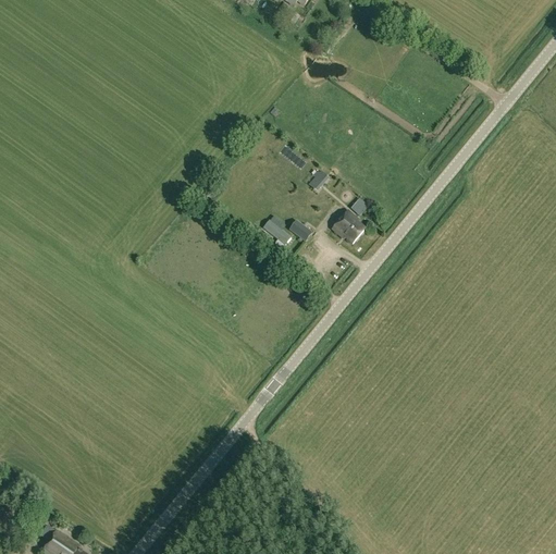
[(267,117),(272,122),(276,117),(271,112),(267,117)]
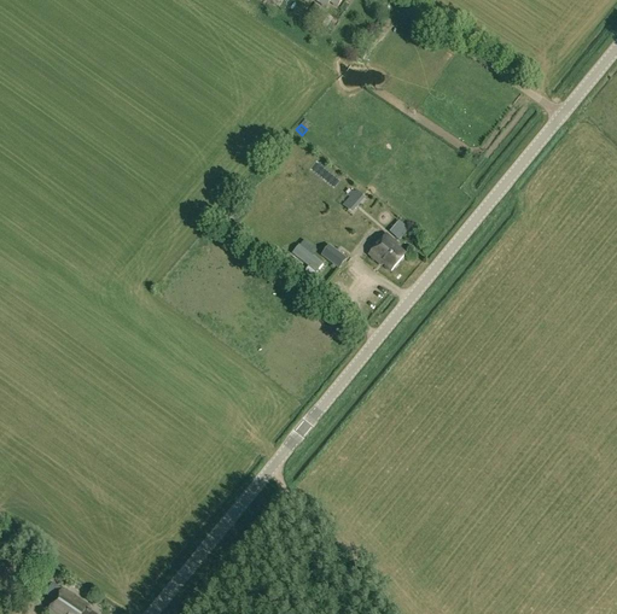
[(350,192),(361,200),(365,197),(355,189),(354,191),(351,189),(350,192)]
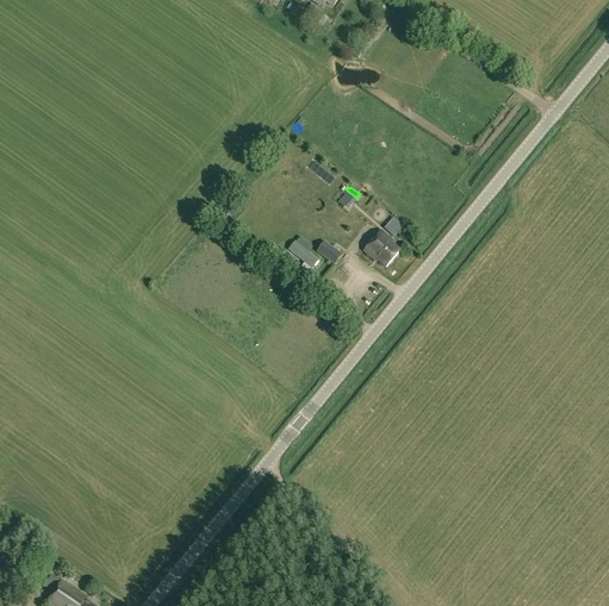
[(399,249),(392,243),(393,241),(380,229),(362,250),(376,261),(378,258),(385,266),(399,249)]
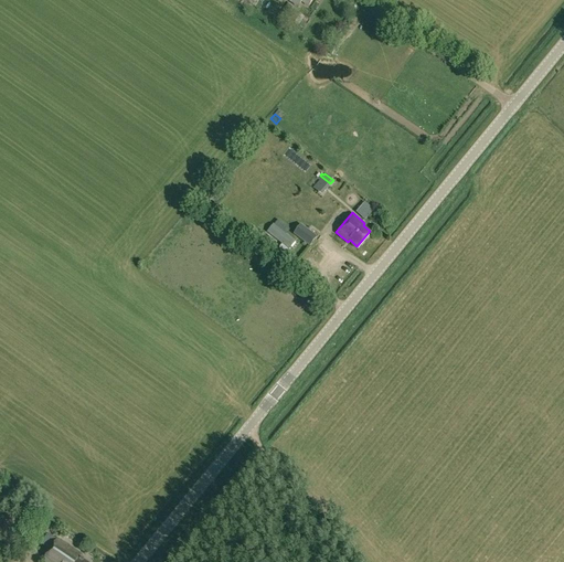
[(323,224),(330,229),(337,220),(330,215),(323,224)]
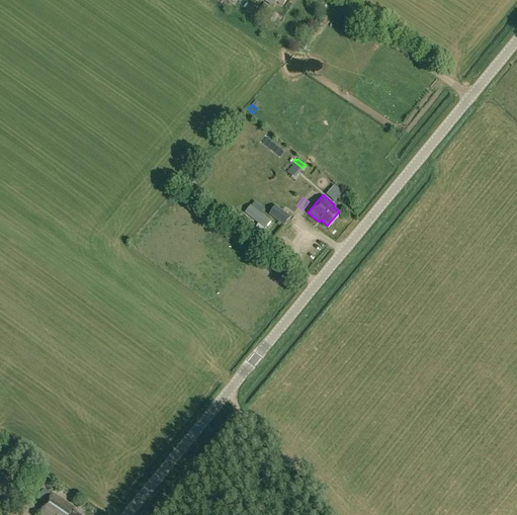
[(269,220),(249,203),(244,209),(264,226),(269,220)]
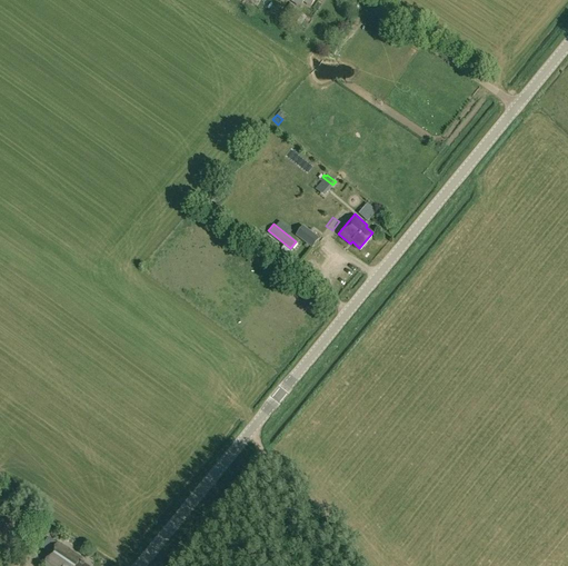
[(295,232),(311,246),(318,237),(301,224),(295,232)]
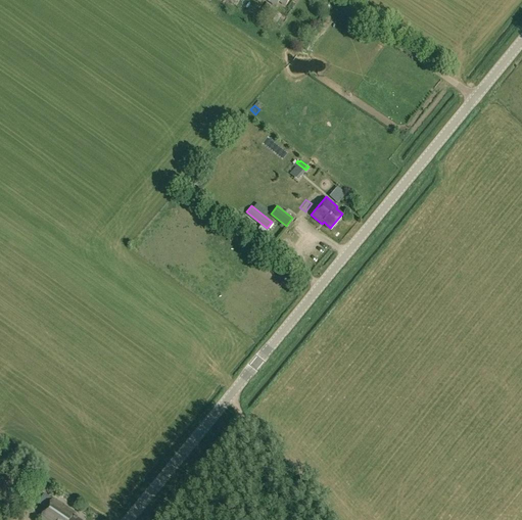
[(53,497),(39,517),(43,519),(82,519),(74,514),(76,512),(53,497)]
